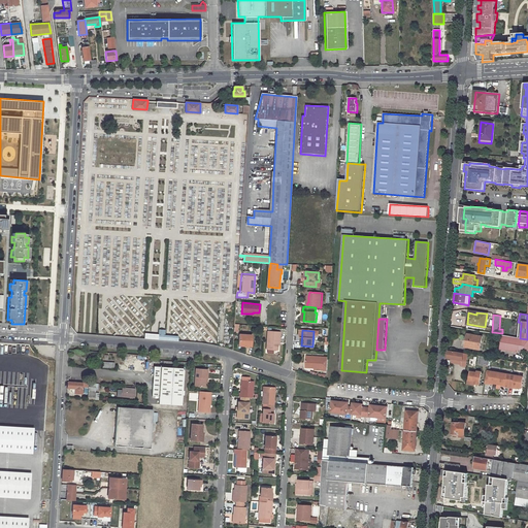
[(281,332),(268,331),(266,349),(277,350),(278,344),(278,336),(281,336),(281,332)]
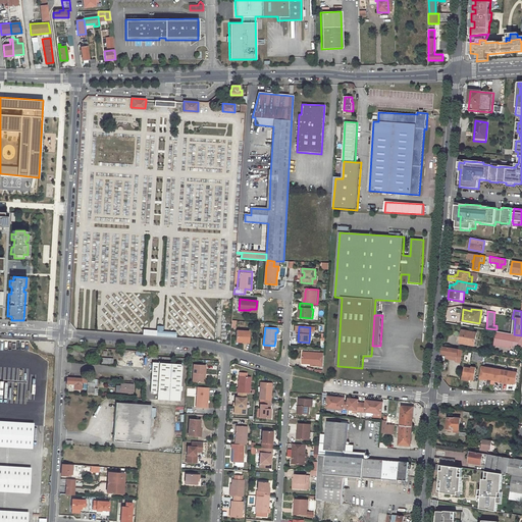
[(249,331),(236,330),(236,342),(248,343),(249,331)]
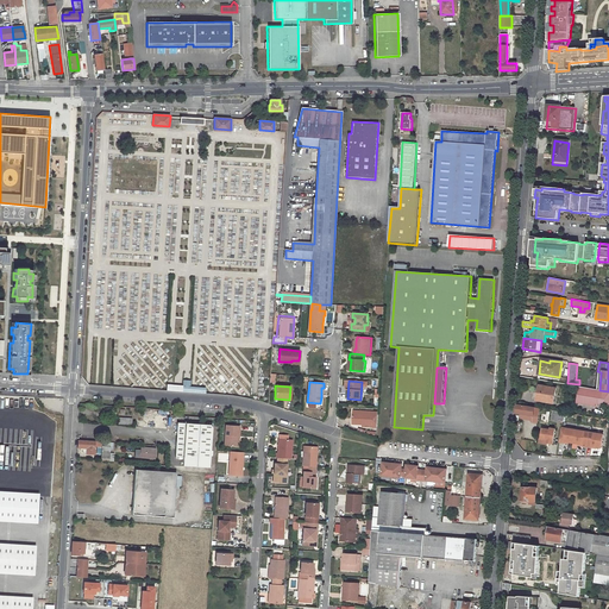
[(537,401),(553,403),(556,389),(539,385),(537,401)]
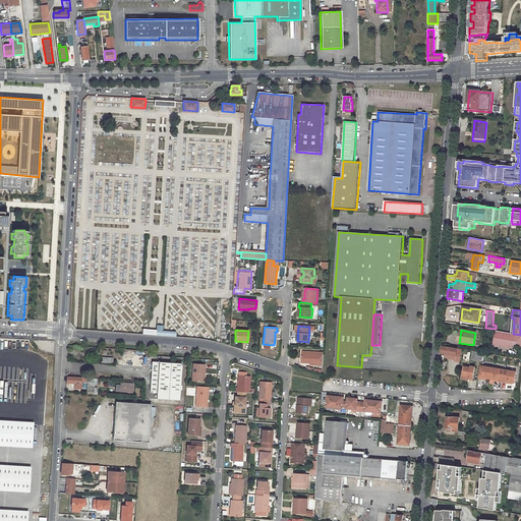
[(520,335),(513,334),(495,331),(493,345),(510,347),(511,345),(520,346),(520,335)]
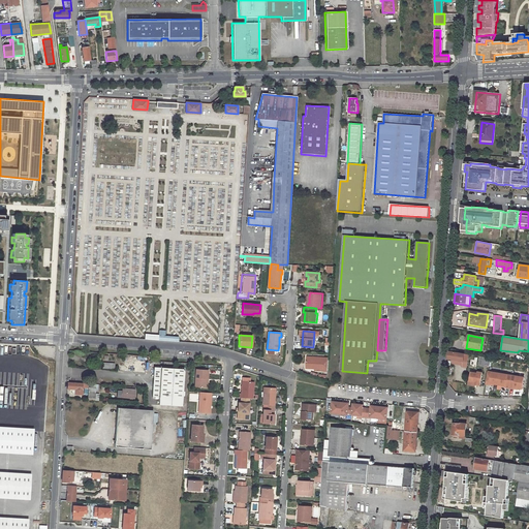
[(468,355),(448,351),(447,360),(453,360),(462,362),(462,365),(461,367),(466,368),(468,355)]
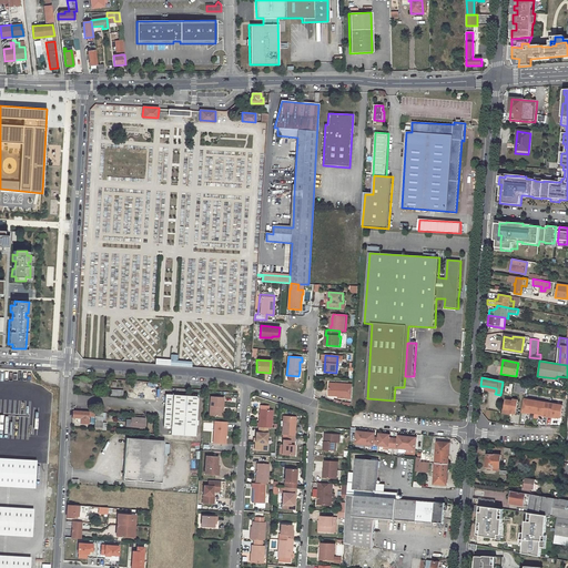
[(351,399),(352,385),(328,384),(327,395),(337,396),(337,398),(351,399)]
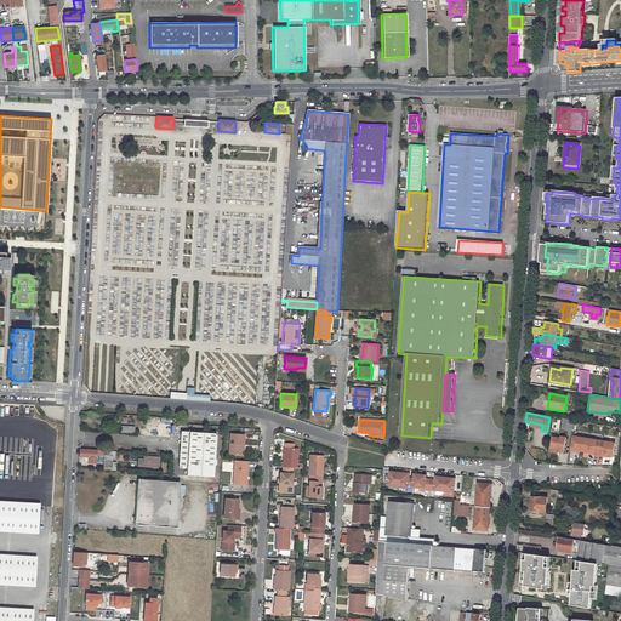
[(564,420),(562,429),(573,432),(575,421),(564,420)]
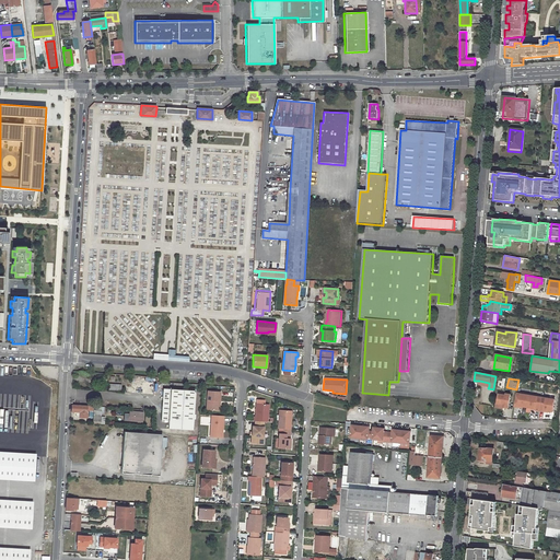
[(168,429),(193,430),(195,391),(163,389),(161,420),(168,420),(168,424),(168,427),(168,429)]
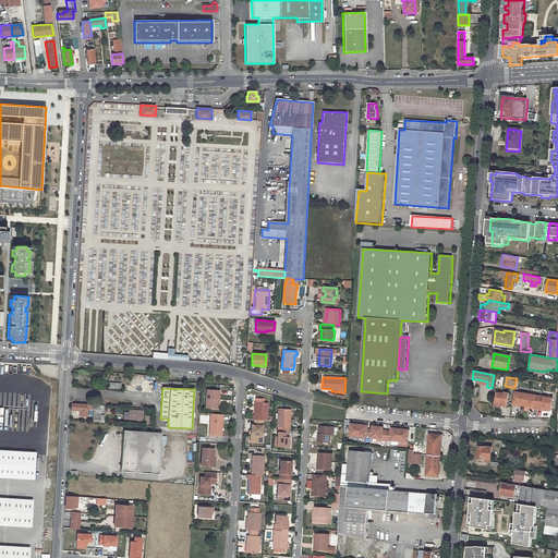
[(219,400),(220,390),(207,389),(206,408),(217,409),(217,400),(219,400)]
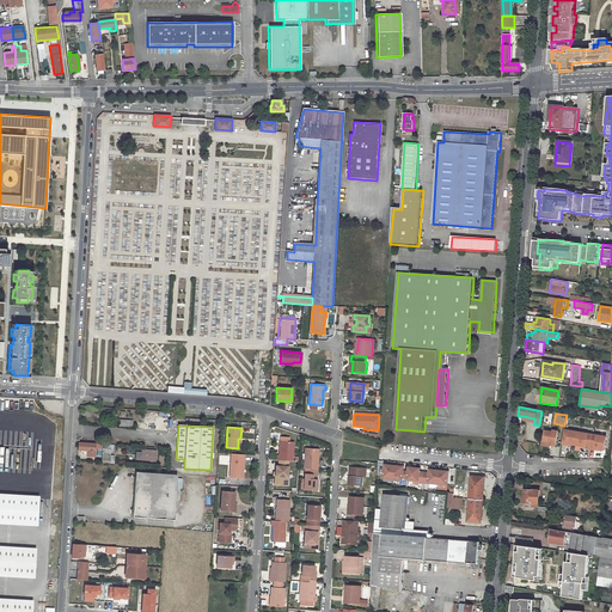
[(555,446),(557,432),(552,430),(552,433),(545,430),(543,441),(550,442),(550,446),(555,446)]
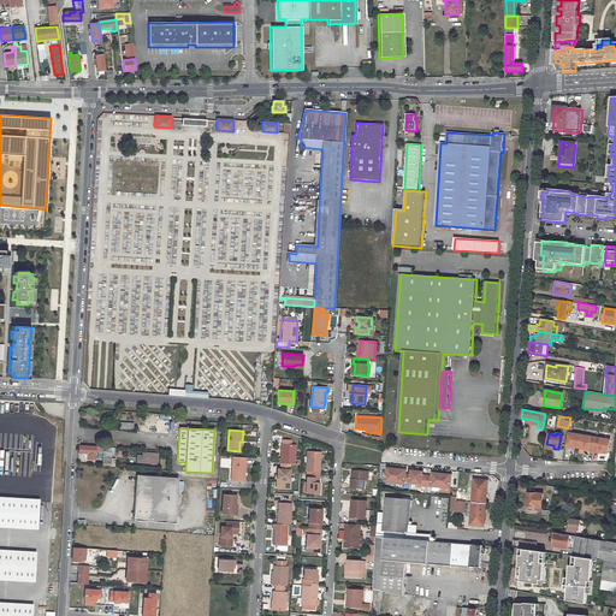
[(581,436),(568,433),(566,448),(570,449),(570,446),(574,448),(579,449),(581,436)]
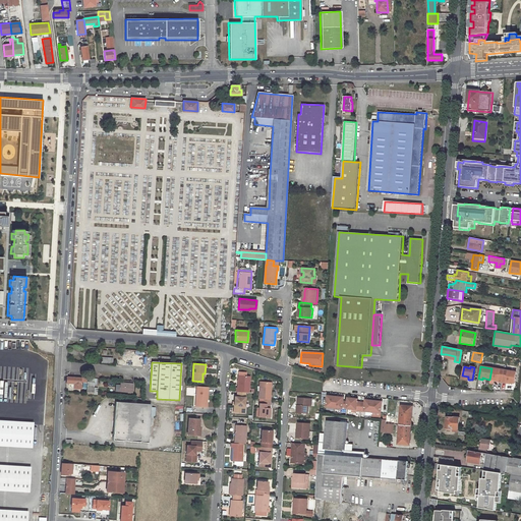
[(503,370),(491,368),(489,380),(494,380),(497,381),(497,382),(501,383),(503,370)]
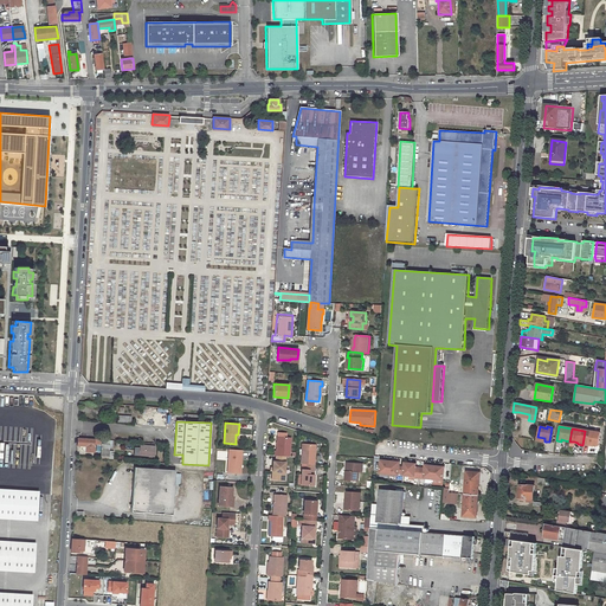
[(585,431),(582,445),(587,446),(588,444),(592,445),(597,446),(599,433),(585,431)]
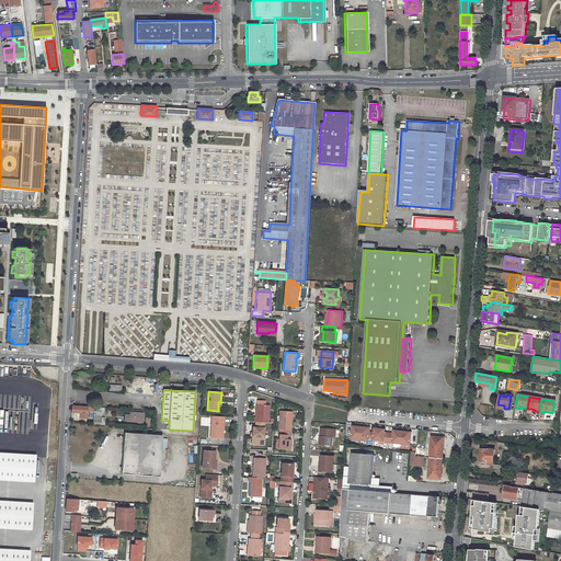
[(254,416),(254,421),(255,421),(264,422),(267,422),(268,404),(265,404),(265,401),(258,400),(258,403),(256,416),(254,416)]
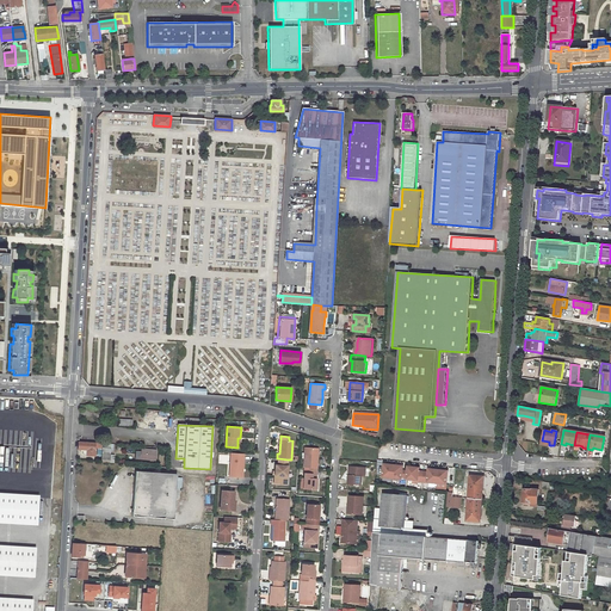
[(104,446),(104,448),(111,448),(111,444),(79,442),(79,449),(87,450),(87,455),(96,456),(96,450),(96,448),(102,449),(102,446),(104,446)]
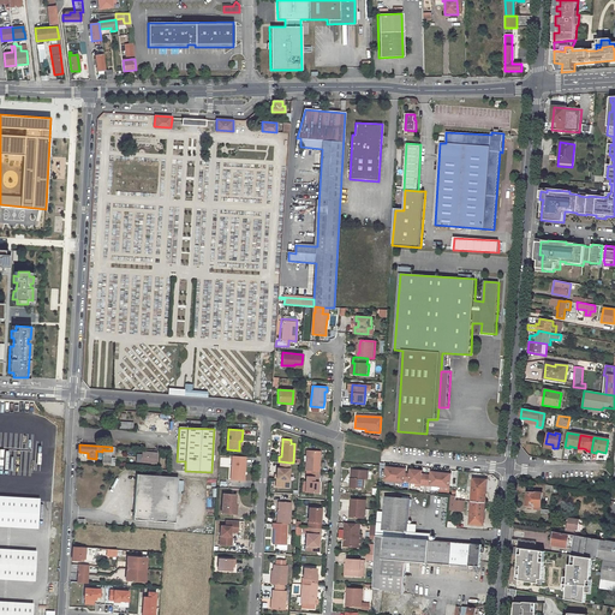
[(141,451),(139,463),(156,463),(156,452),(141,451)]
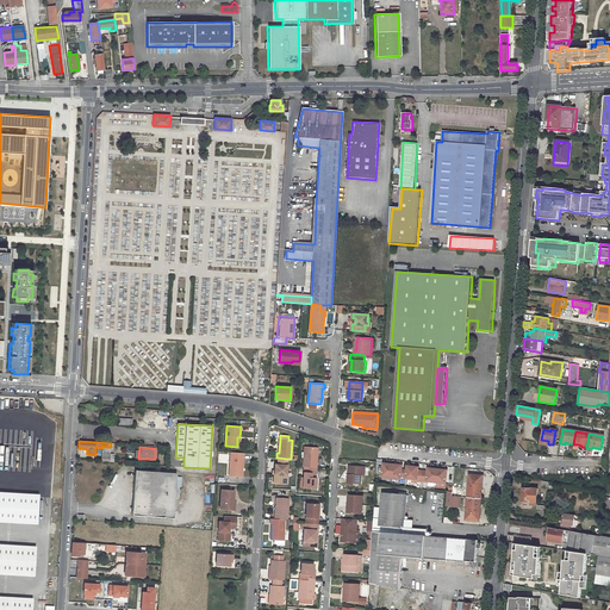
[(304,447),(303,466),(309,466),(316,467),(317,453),(316,454),(317,447),(304,447)]
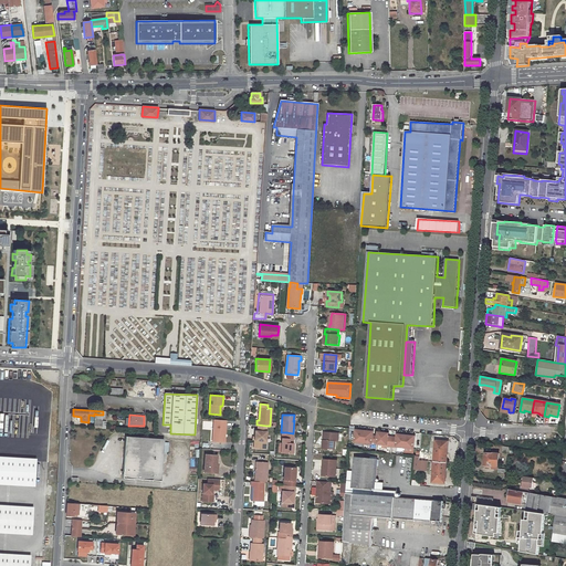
[(203,419),(202,429),(211,429),(212,420),(203,419)]
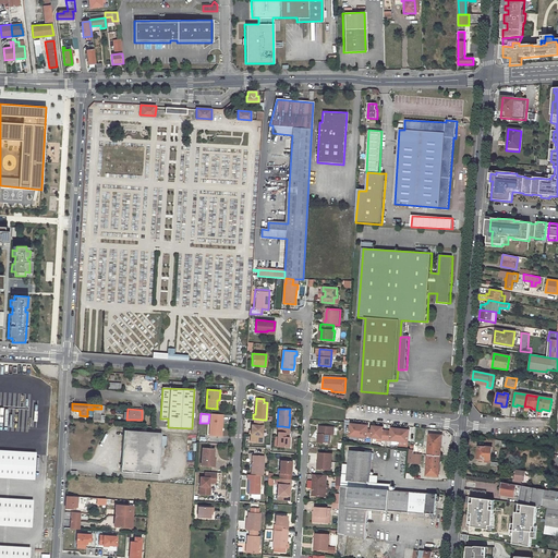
[(223,414),(210,413),(209,435),(221,436),(223,414)]
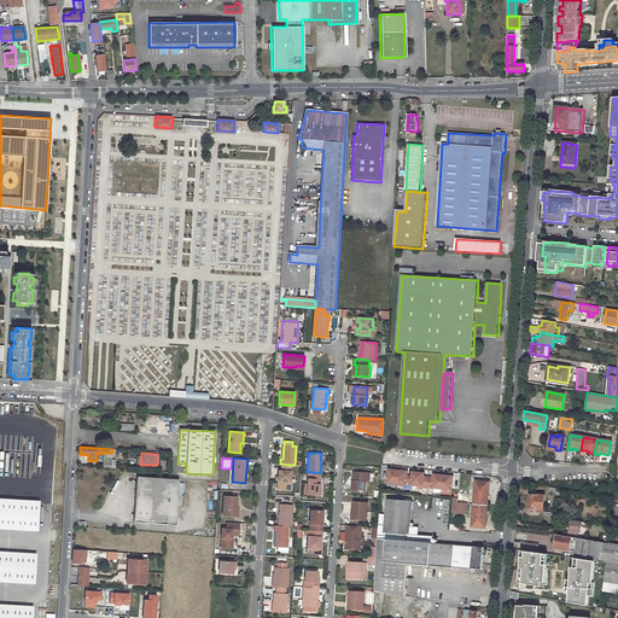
[(281,464),(281,470),(279,470),(278,476),(278,479),(277,489),(289,489),(291,465),(281,464)]
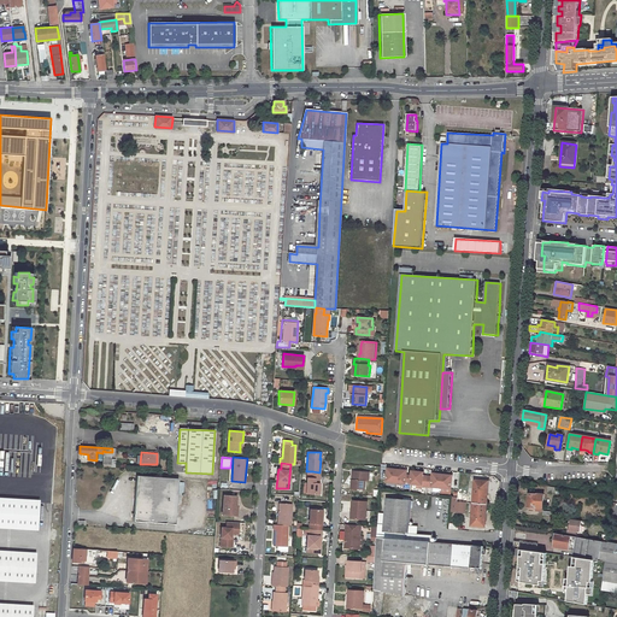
[(368,471),(353,470),(352,488),(365,489),(365,480),(366,480),(368,471)]
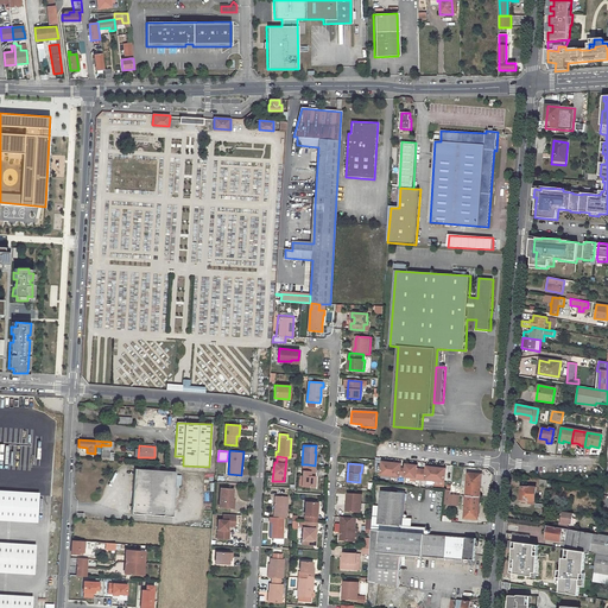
[(391,477),(392,464),(382,463),(381,477),(391,477)]
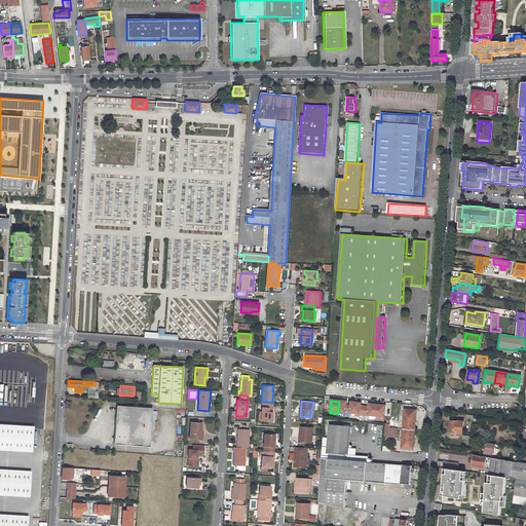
[(347,403),(339,402),(338,413),(346,414),(346,412),(350,412),(351,407),(347,407),(347,403)]
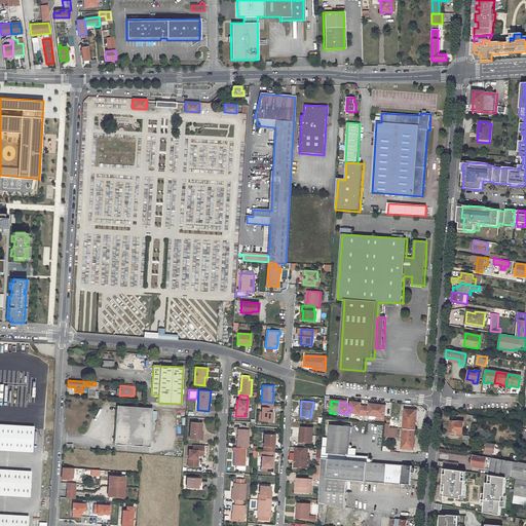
[(351,403),(351,407),(350,412),(350,414),(355,414),(355,417),(360,417),(360,416),(364,416),(365,407),(361,407),(361,404),(351,403)]
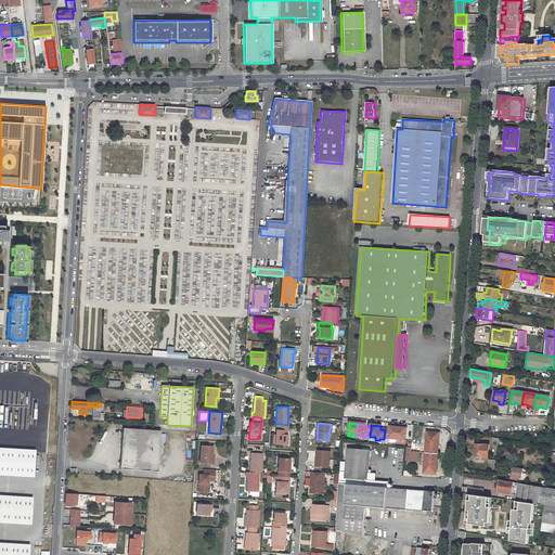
[(160,434),(151,433),(152,429),(123,427),(120,461),(120,468),(158,472),(158,459),(159,449),(160,434)]
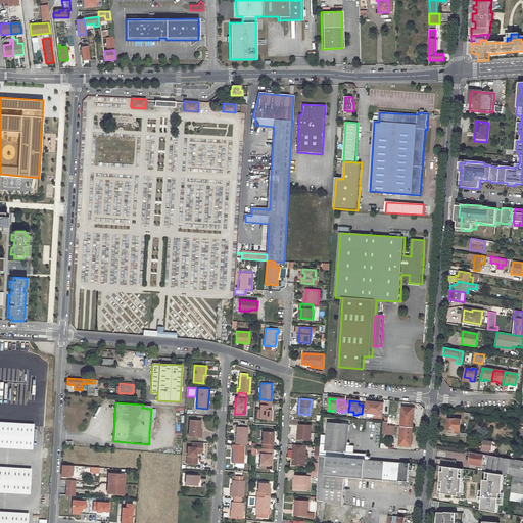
[(363,405),(362,414),(366,414),(374,415),(375,402),(367,402),(367,405),(363,405)]
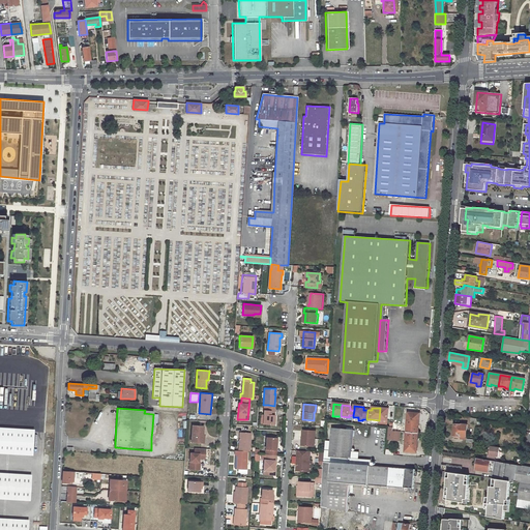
[(388,409),(380,408),(379,420),(387,420),(388,409)]
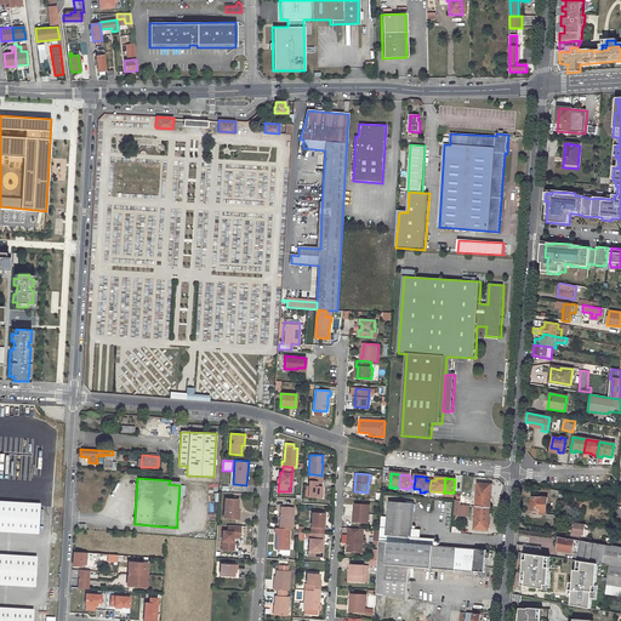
[(320,486),(322,482),(313,480),(309,480),(308,496),(320,497),(320,486)]
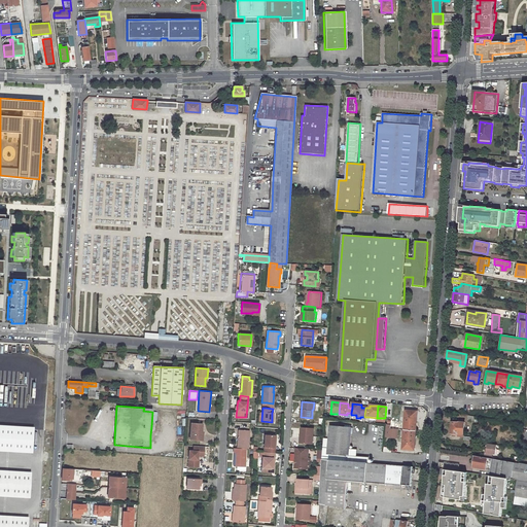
[(417,412),(406,411),(403,430),(415,431),(417,412)]
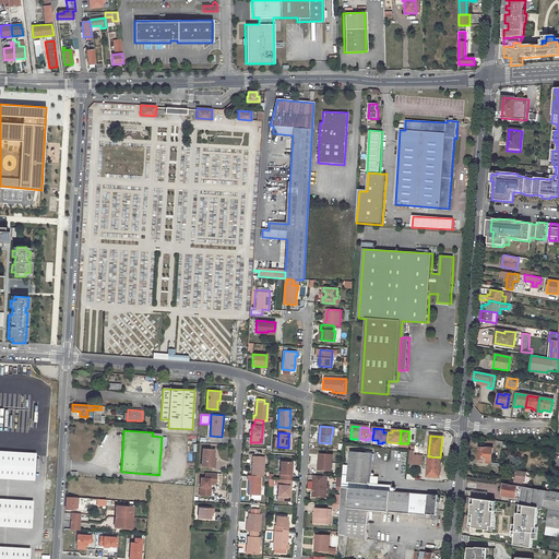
[(478,460),(492,462),(494,449),(477,448),(477,449),(478,450),(478,460)]
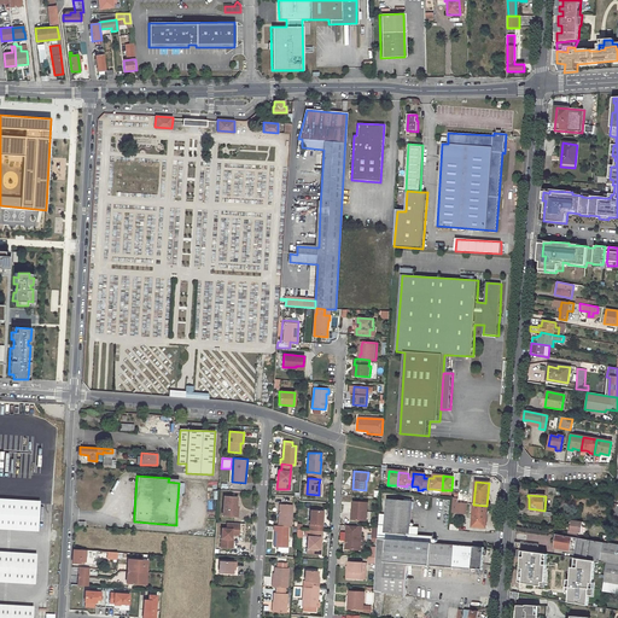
[(237,496),(225,496),(222,516),(234,517),(235,507),(237,508),(237,496)]
